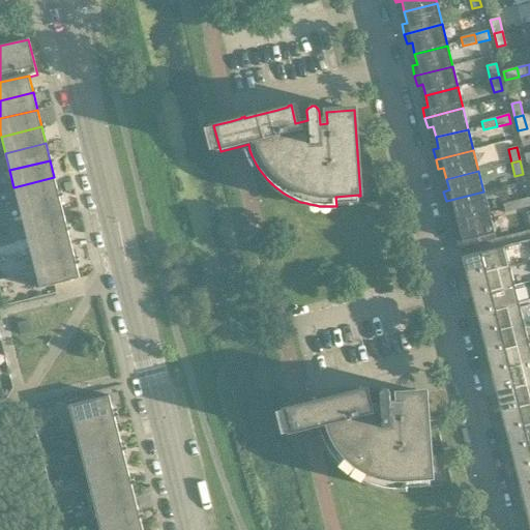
[(54,177),(13,187),(18,204),(58,194),(54,177)]
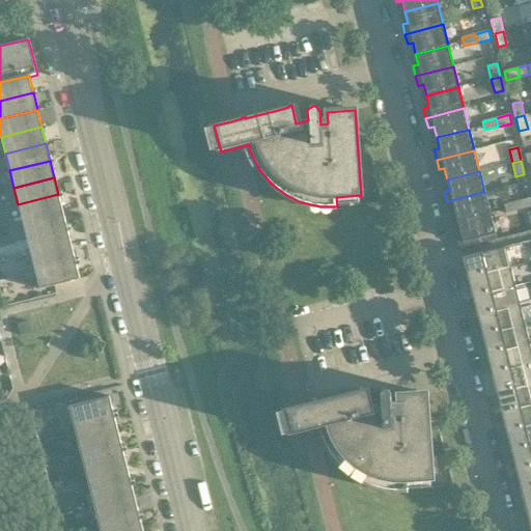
[(484,192),(447,201),(449,212),(454,210),(457,221),(490,213),(484,192)]
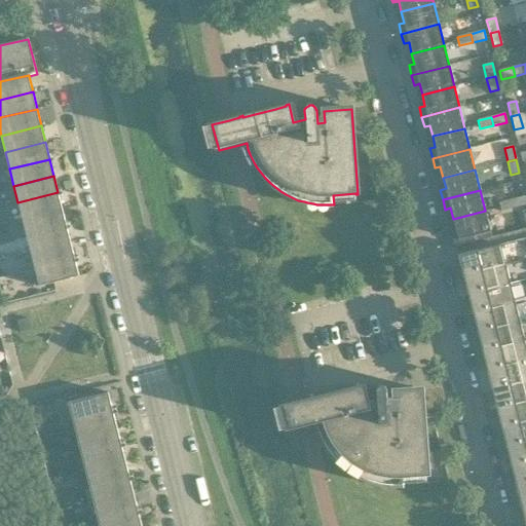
[(58,192),(17,202),(23,219),(62,209),(58,192)]
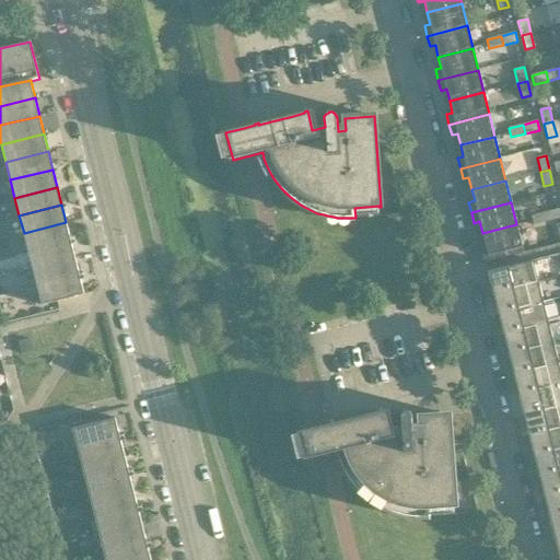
[(559,211),(559,209),(556,210),(545,212),(547,222),(559,218),(559,211)]
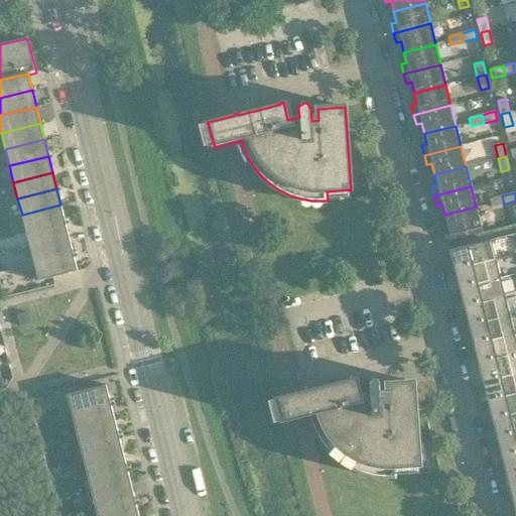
[(492,208),(504,205),(502,196),(489,199),(492,208)]
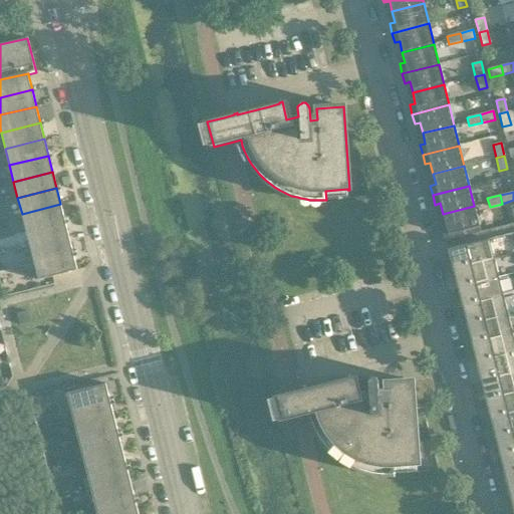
[(60,204),(22,214),(26,231),(65,221),(60,204)]
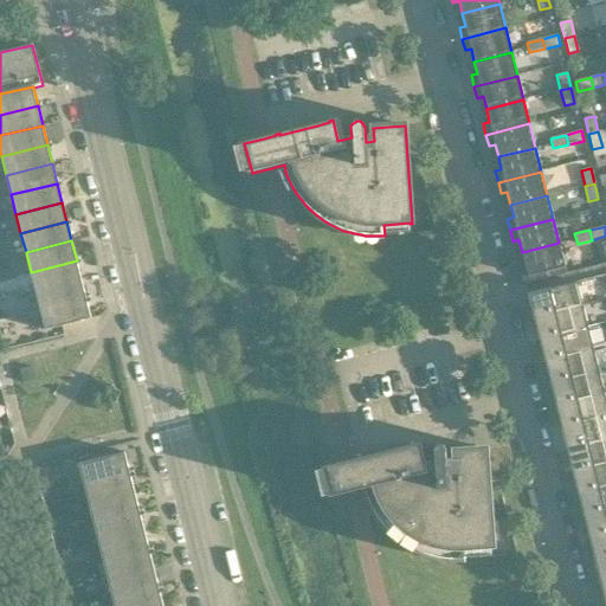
[(559,243),(522,252),(526,265),(519,266),(523,285),(567,275),(559,243)]
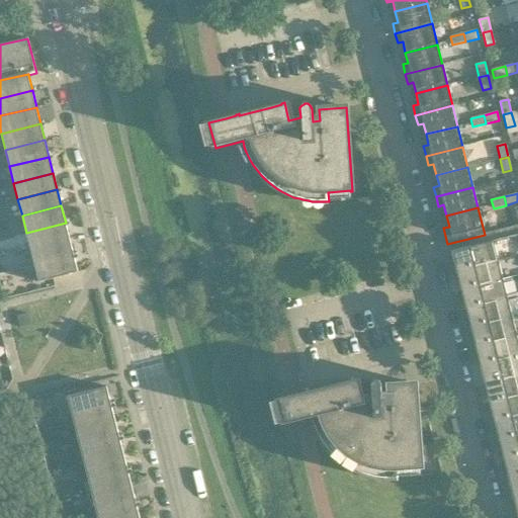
[(66,223),(26,233),(30,249),(70,239),(66,223)]
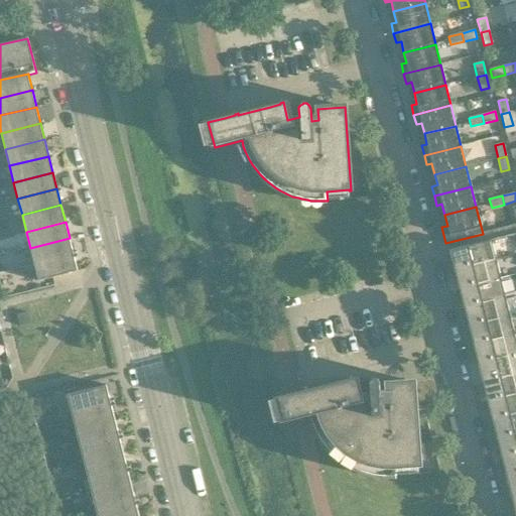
[(70,238),(30,248),(34,264),(74,254),(70,238)]
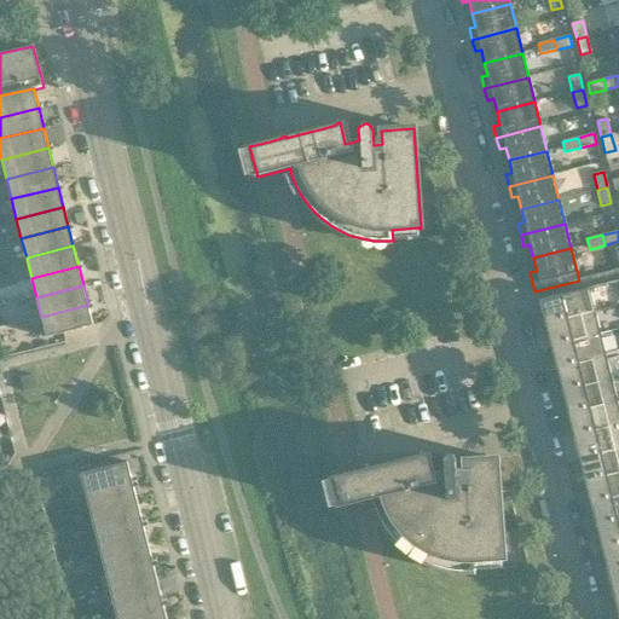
[(589,288),(539,301),(545,324),(595,312),(589,288)]
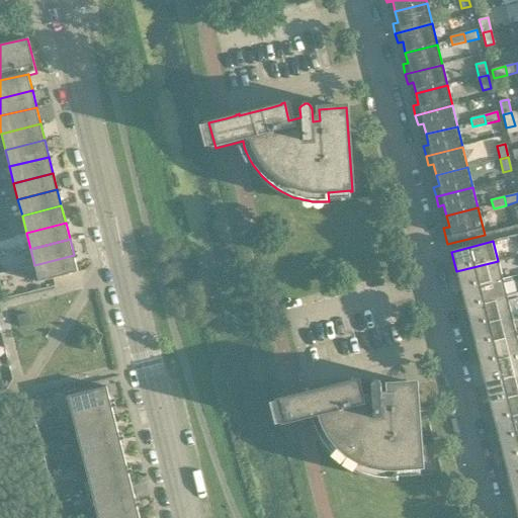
[(74,255),(34,265),(38,282),(78,273),(74,255)]
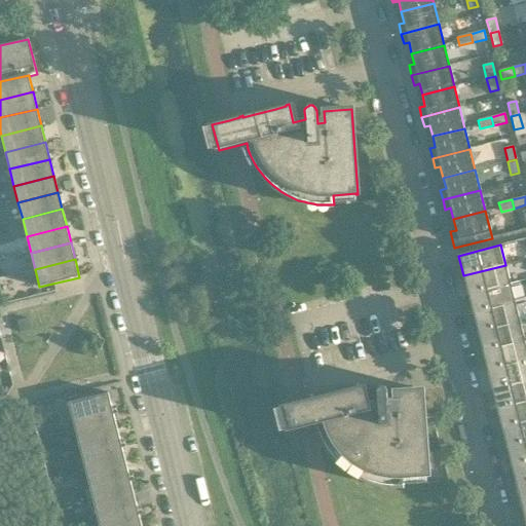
[(505,265),(463,275),(467,295),(511,284),(505,265)]
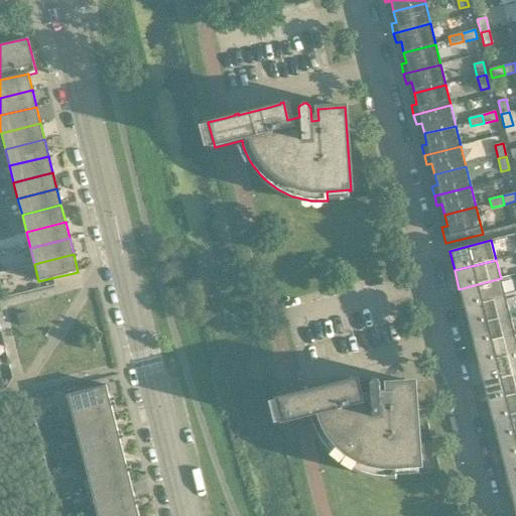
[(501,278),(459,289),(464,307),(505,297),(501,278)]
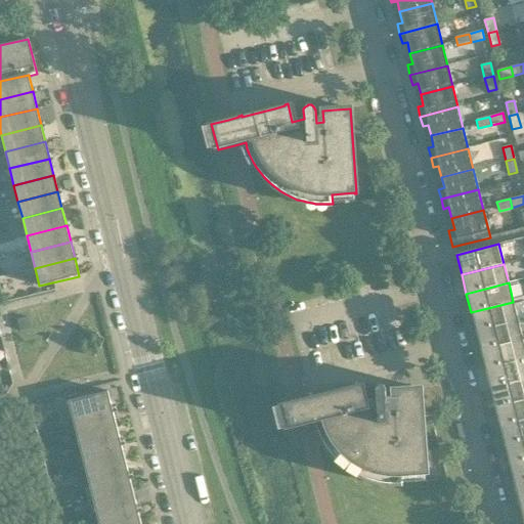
[(513,302),(471,312),(476,332),(518,321),(513,302)]
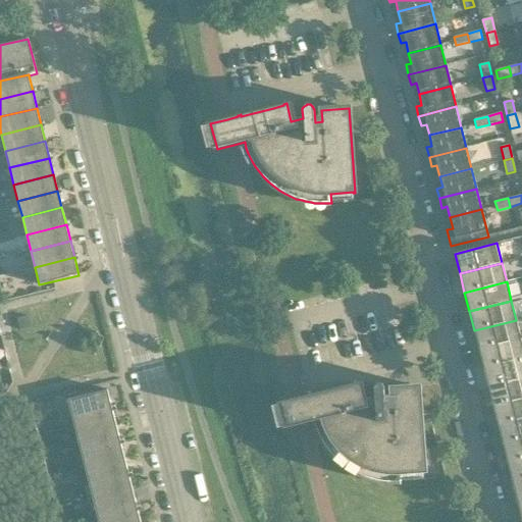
[(17,319),(20,330),(32,327),(29,316),(17,319)]
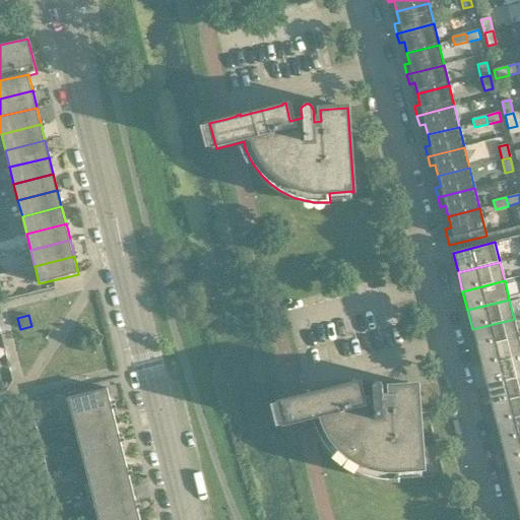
[(514,319),(472,329),(476,348),(519,337),(514,319)]
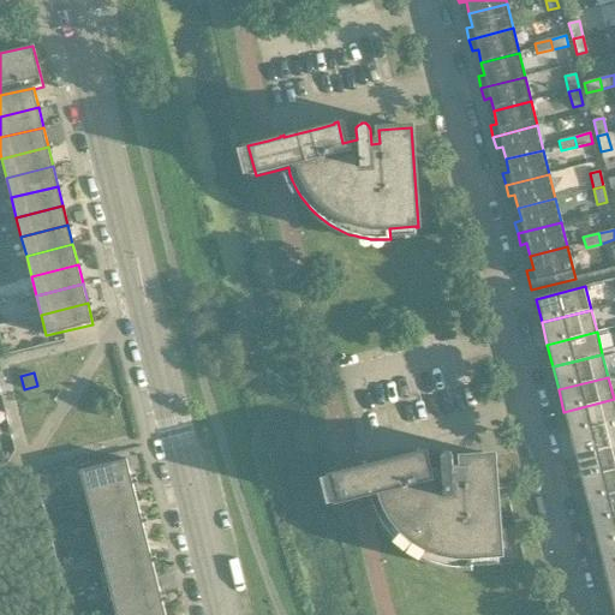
[(614,406),(614,399),(563,412),(569,434),(614,422),(614,406)]
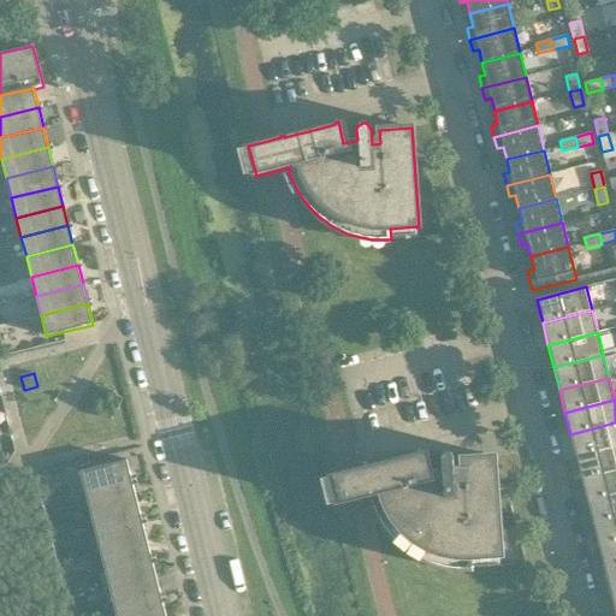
[(615,422),(570,434),(576,457),(615,446),(615,422)]
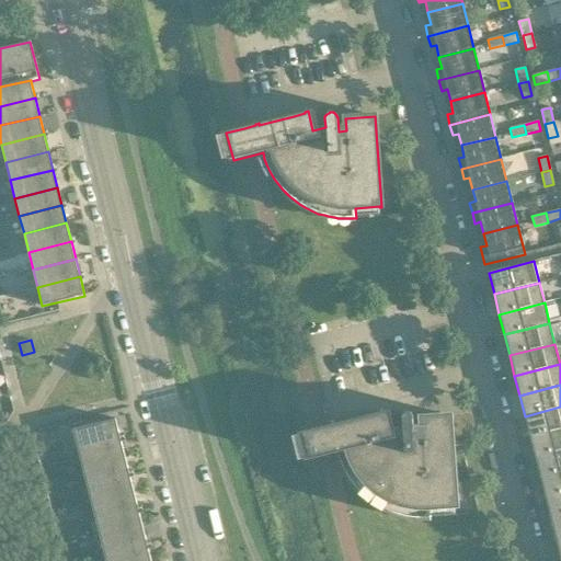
[(560,407),(525,416),(529,436),(560,428),(560,407)]
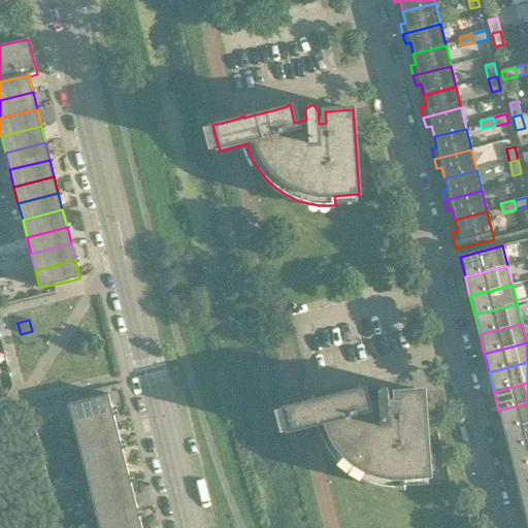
[(315,398),(312,398),(311,398),(311,399),(300,402),(284,406),(290,432),(306,428),(318,426),(320,431),(321,434),(322,437),(325,442),(328,448),(329,451),(333,456),(337,461),(342,465),(348,469),(353,473),(358,477),(364,480),(370,483),(376,485),(380,485),(383,486),(388,487),(391,487),(397,488),(400,488),(405,487),(405,477),(427,476),(428,477),(430,477),(424,391),(396,393),(397,404),(390,405),(389,393),(389,392),(388,391),(388,390),(386,388),(385,388),(383,387),(382,387),(381,388),(378,389),(377,390),(377,391),(376,392),(376,393),(376,394),(376,401),(365,404),(360,386),(358,387),(358,388),(335,394),(315,399),(315,398)]
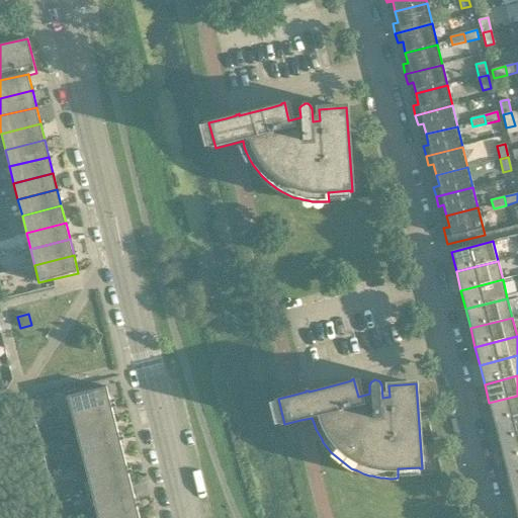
[(67,397),(72,414),(111,405),(106,386),(67,397)]
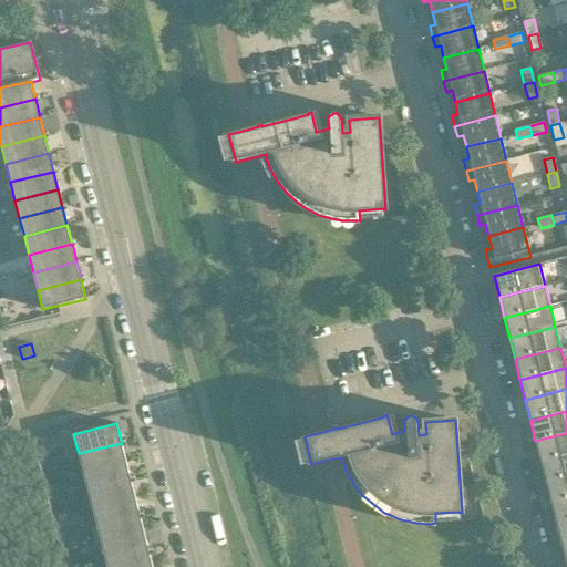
[(566,433),(535,441),(540,462),(566,455),(566,433)]
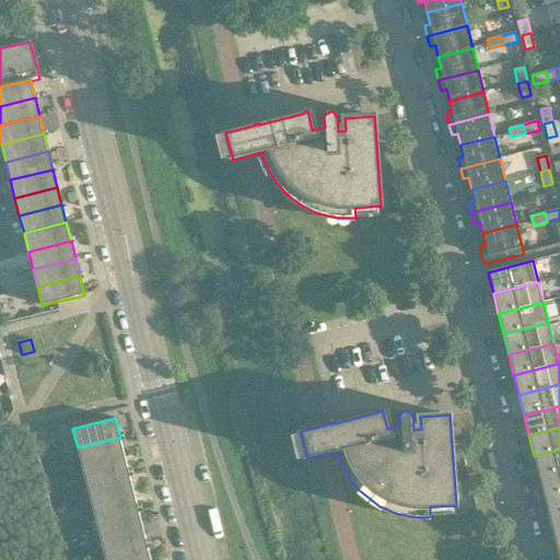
[(120,438),(78,447),(82,466),(125,455),(120,438)]
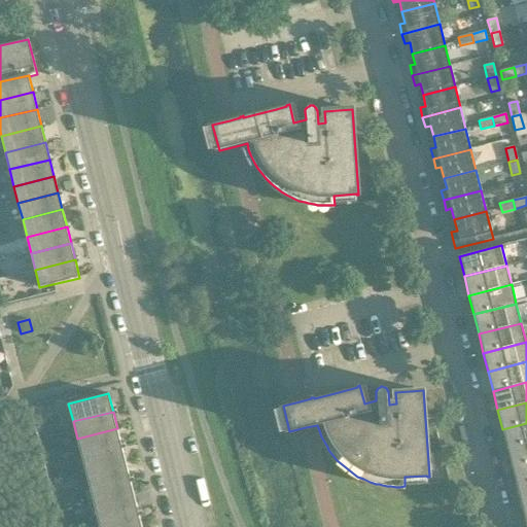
[(526,423),(502,429),(507,449),(526,443),(526,423)]
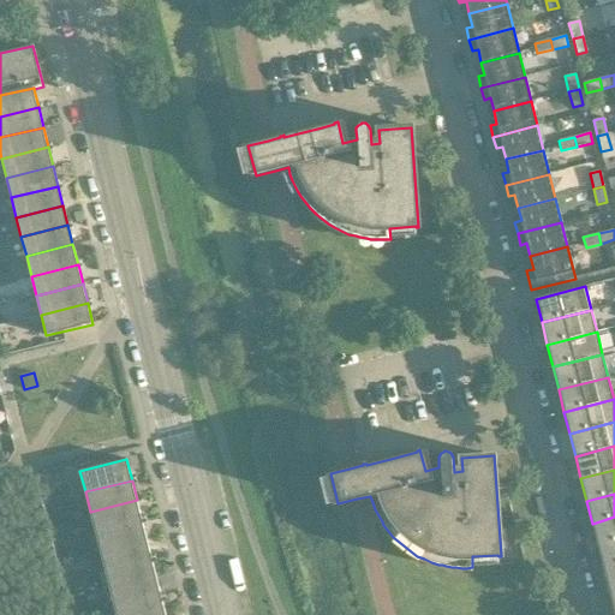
[(137,500),(90,512),(95,531),(142,519),(137,500)]
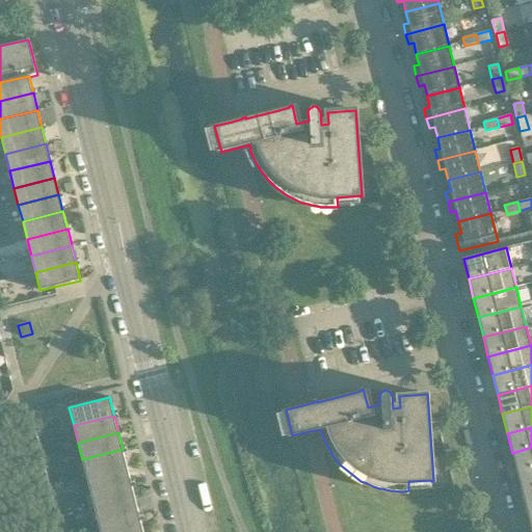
[(531,447),(512,453),(516,472),(531,468),(531,447)]
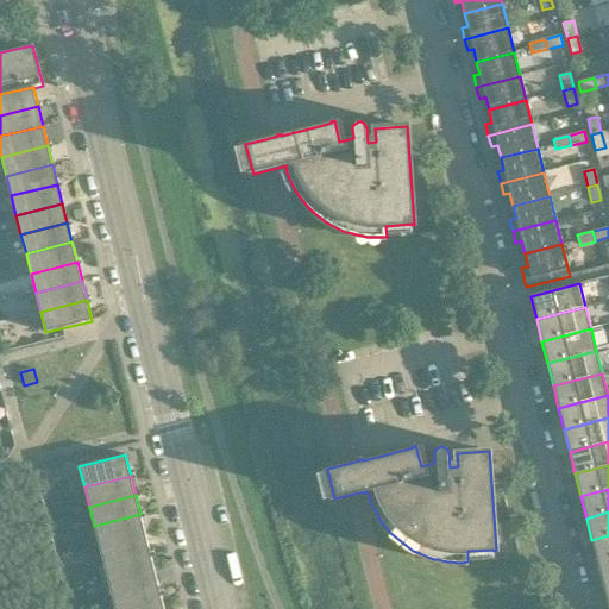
[(140,514),(94,526),(99,545),(145,534),(140,514)]
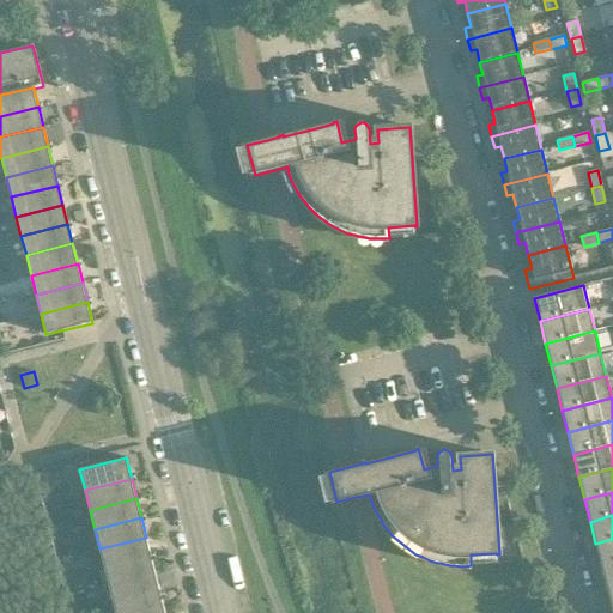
[(146,538),(99,548),(104,569),(151,557),(146,538)]
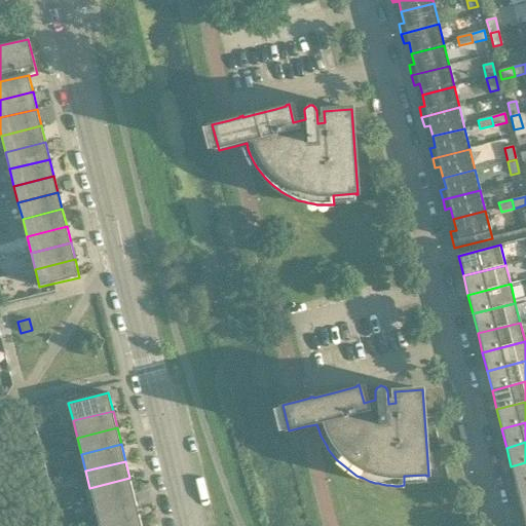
[(525,462),(511,466),(516,486),(525,483),(525,462)]
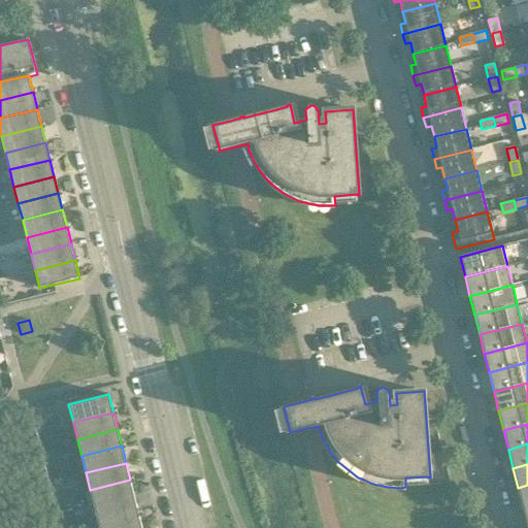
[(130,480),(90,490),(94,506),(134,496),(130,480)]
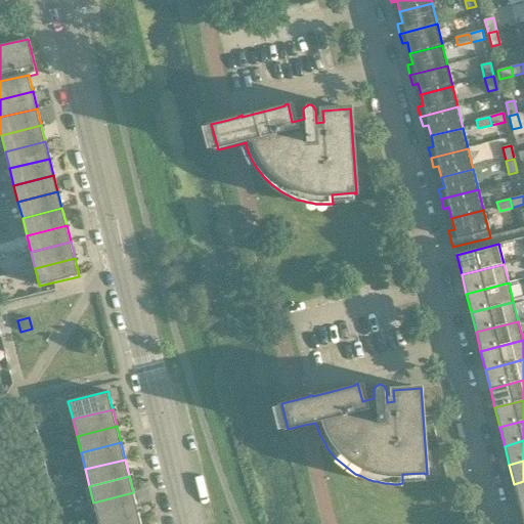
[(523,481),(514,484),(519,504),(523,501),(523,481)]
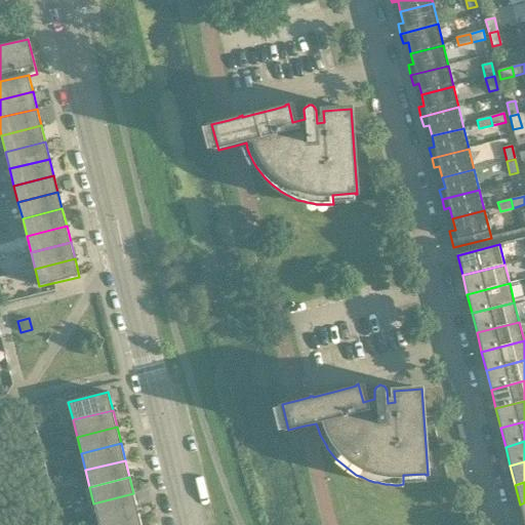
[(133,493),(93,503),(97,520),(137,511),(133,493)]
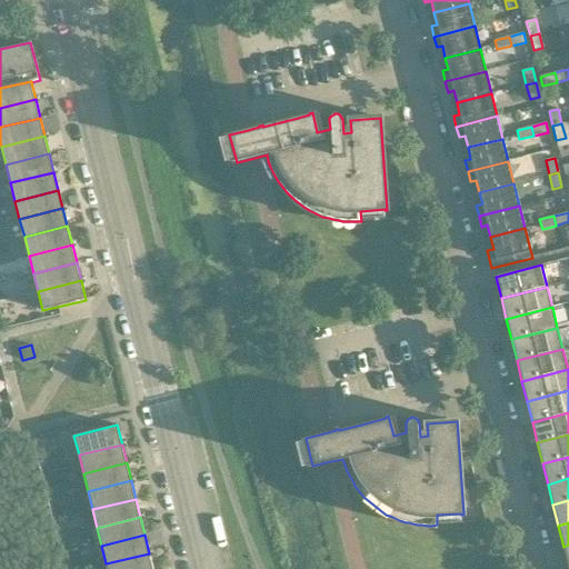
[(152,568),(149,553),(106,563),(107,568),(152,568)]
